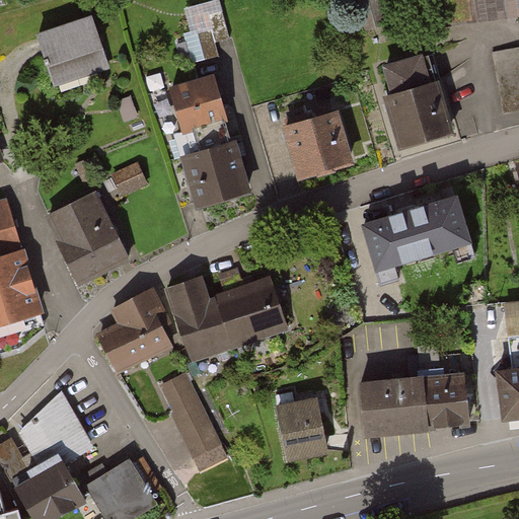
[(190,3),(195,59),(232,56),(227,0),(190,3)]
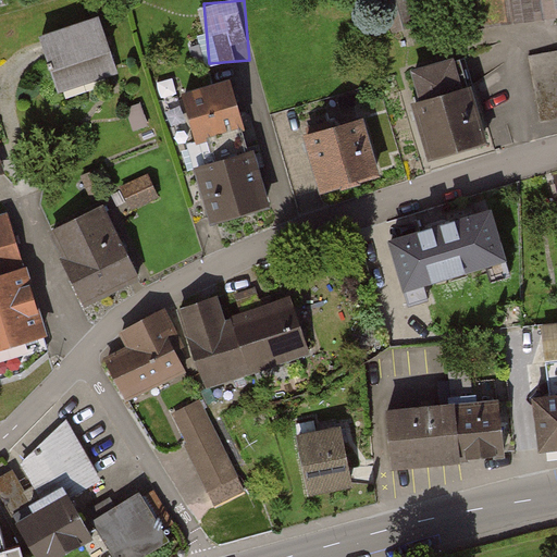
[(380,0),(388,34),(412,27),(405,0),(380,0)]
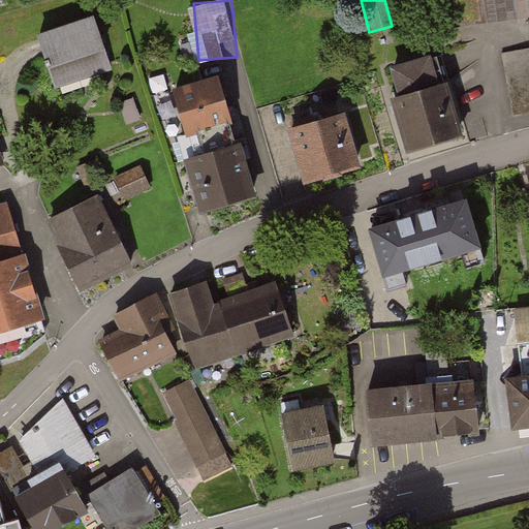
[(528,0),(448,0),(453,27),(528,16),(528,0)]
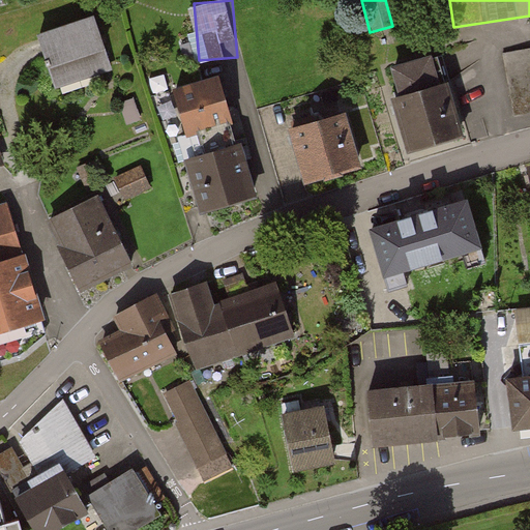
[(102,53),(93,17),(32,36),(45,70),(102,53)]
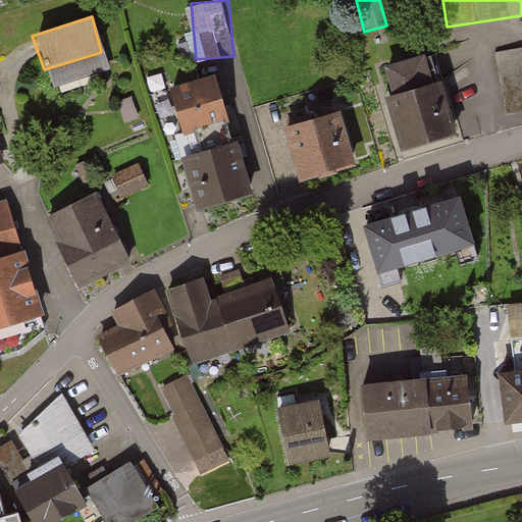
[(521,51),(494,57),(505,109),(521,105),(521,51)]
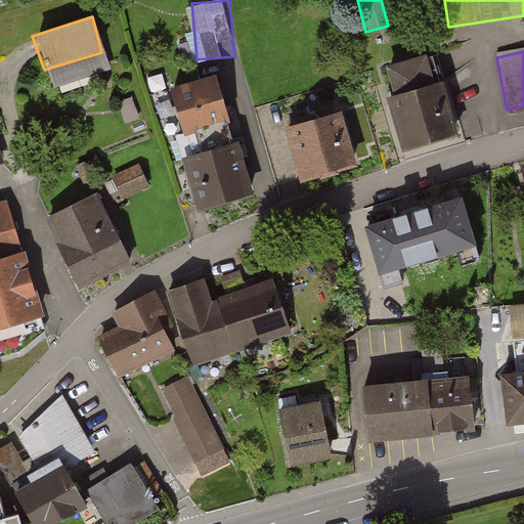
[(101,52),(44,70),(50,91),(107,74),(101,52)]
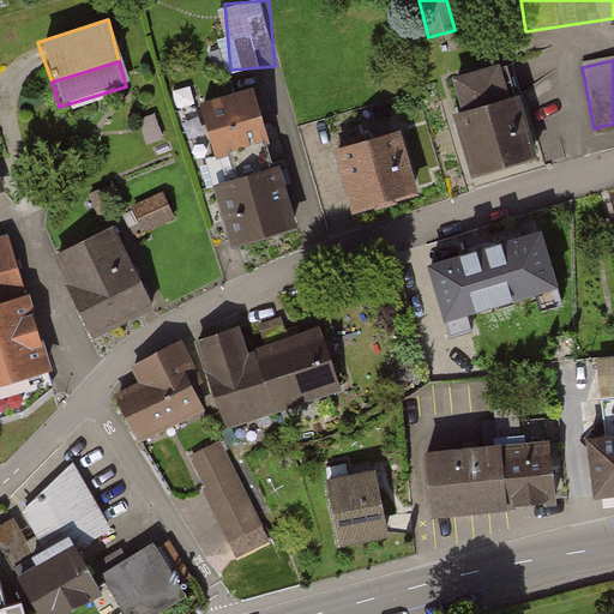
[(459,113),(504,98),(494,67),(450,82),(459,113)]
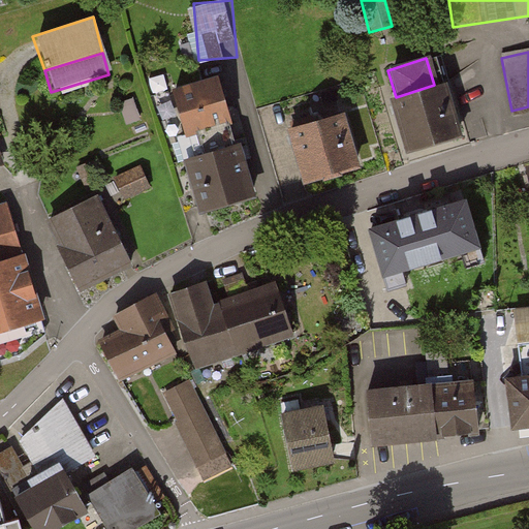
[(146,78),(151,96),(166,91),(162,73),(146,78)]
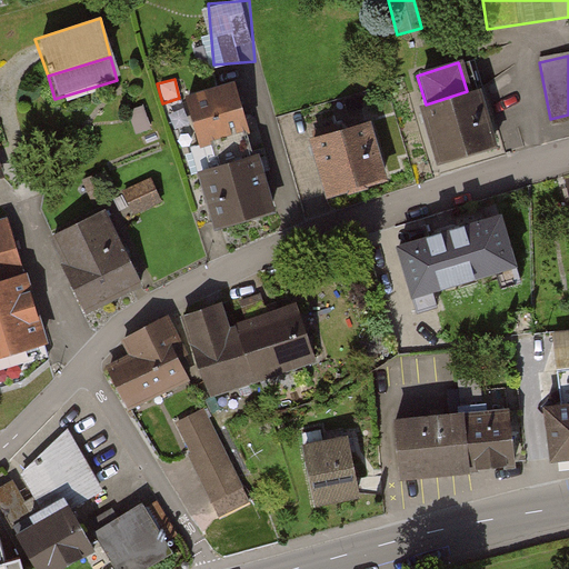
[(249,133),(237,87),(187,100),(198,146),(249,133)]
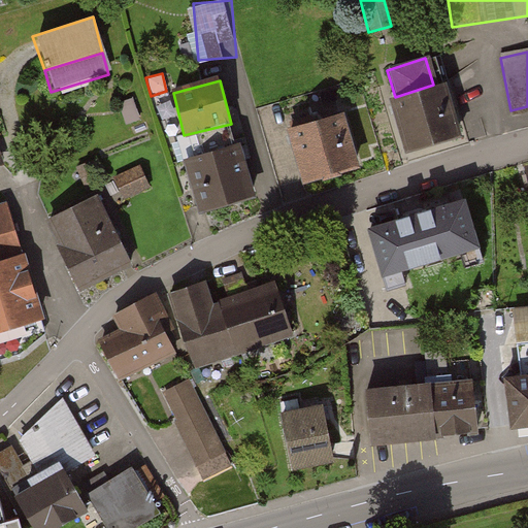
[(389,99),(407,153),(452,138),(433,85),(395,97),(389,99)]
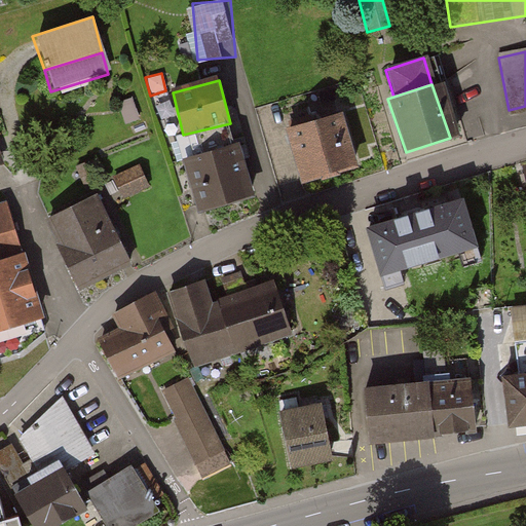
[(132,99),(117,104),(125,123),(139,118),(132,99)]
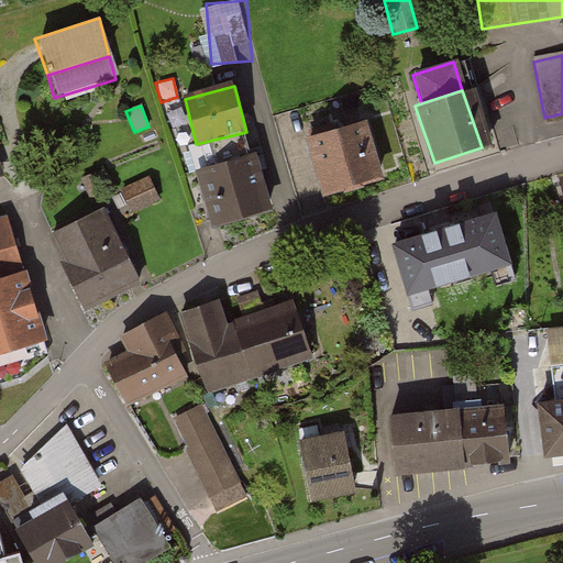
[(305,138),(323,198),(375,184),(357,122),(305,138)]
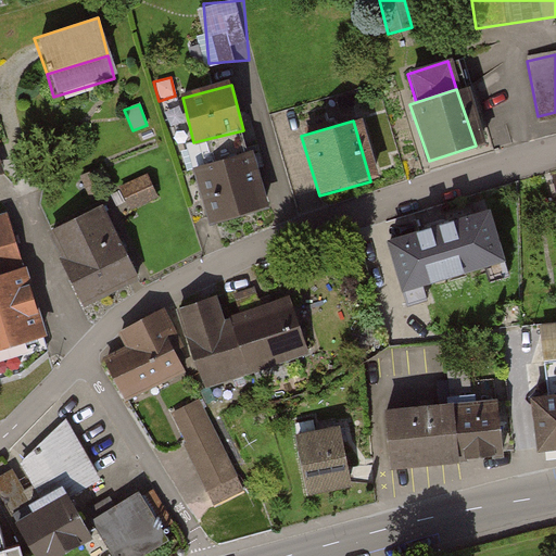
[(189,172),(204,225),(258,210),(243,156),(189,172)]
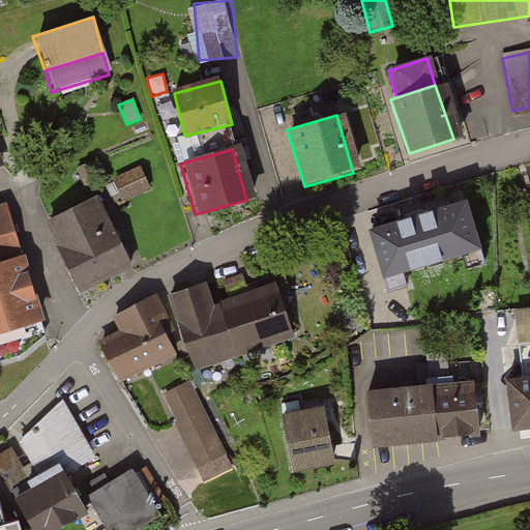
[(114,176),(121,202),(151,193),(143,167),(114,176)]
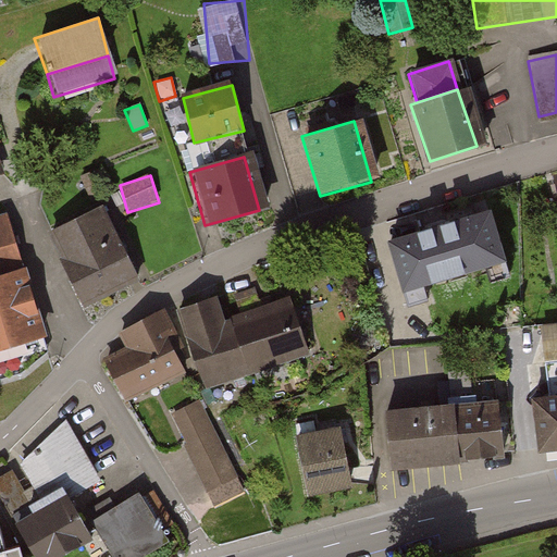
[(379,243),(399,307),(429,297),(423,281),(478,263),(483,282),(509,273),(489,208),(379,243)]
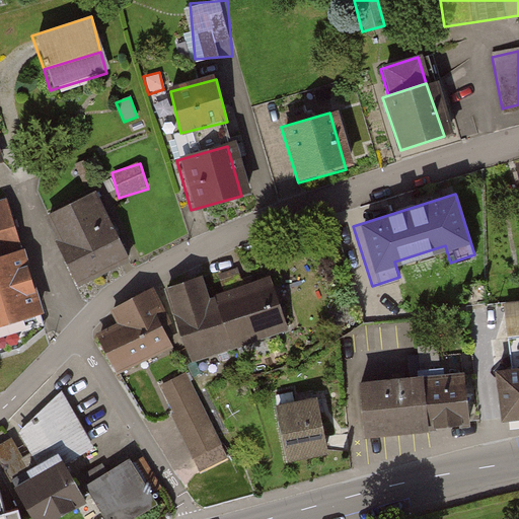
[(44,220),(78,290),(129,266),(93,196),(44,220)]
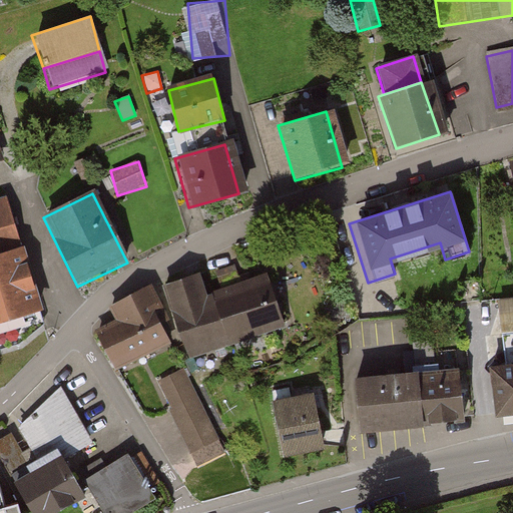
[(0,249),(18,245),(6,200),(0,201),(0,249)]
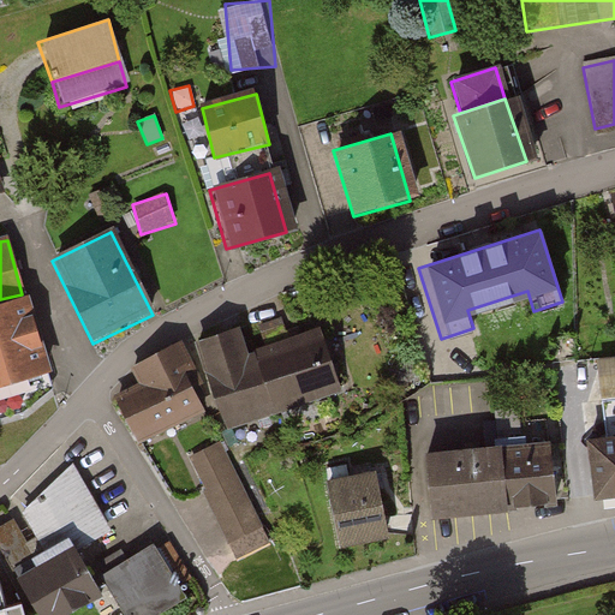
[(0,299),(0,381),(43,368),(22,294),(0,299)]
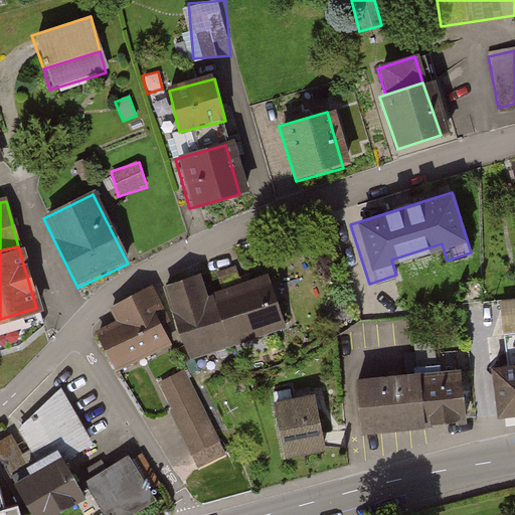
[(195,274),(160,286),(184,356),(283,323),(266,275),(202,296),(195,274)]
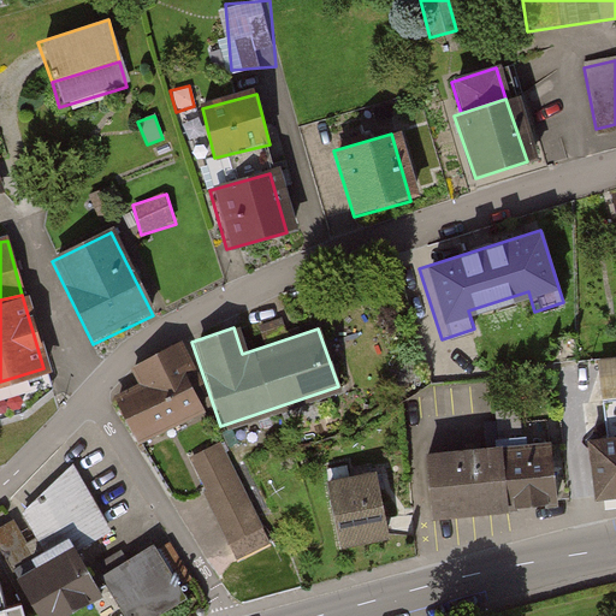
[(124,371),(132,390),(117,397),(138,443),(195,416),(179,385),(188,380),(172,348),(124,371)]
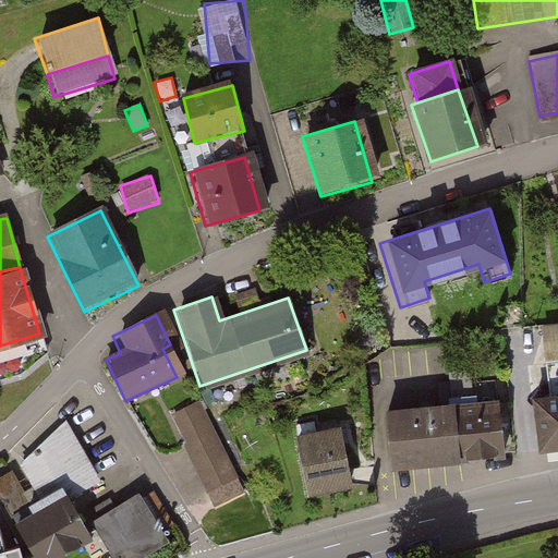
[(557,400),(529,404),(534,456),(557,452),(557,400)]
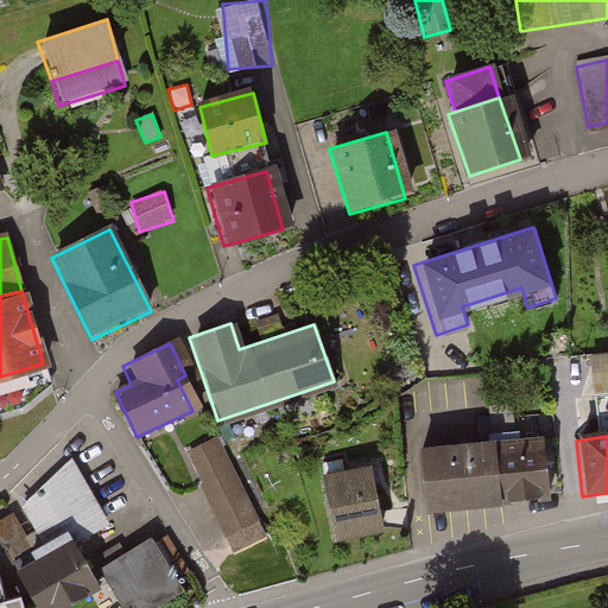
[(214,437),(185,451),(227,536),(255,521),(214,437)]
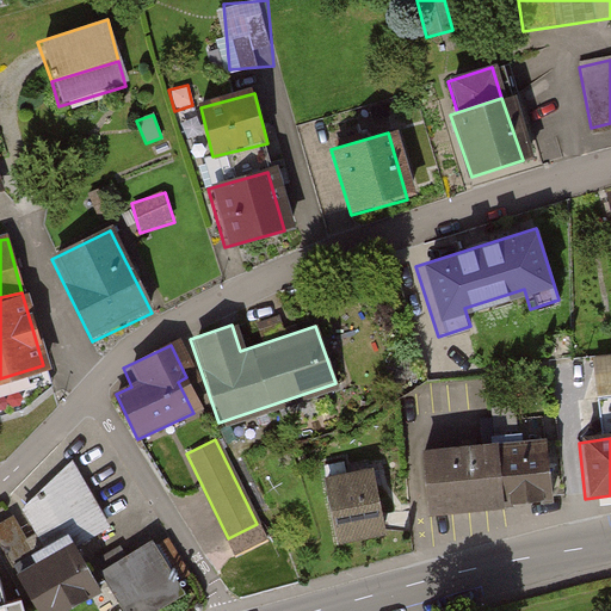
[(555,444),(424,457),(431,518),(562,504),(555,444)]
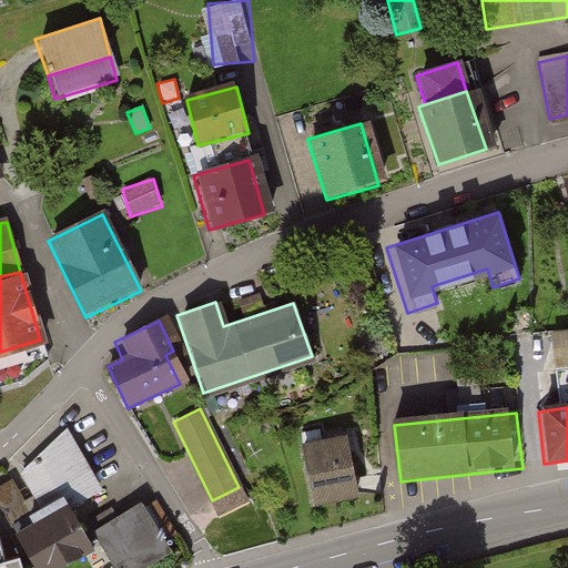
[(23,477),(47,516),(64,505),(71,516),(105,496),(70,436),(23,477)]
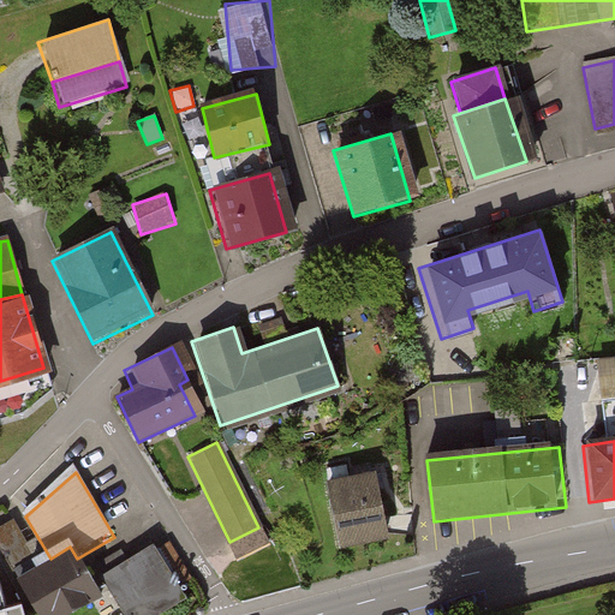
[(377,473),(324,484),(336,550),(389,539),(377,473)]
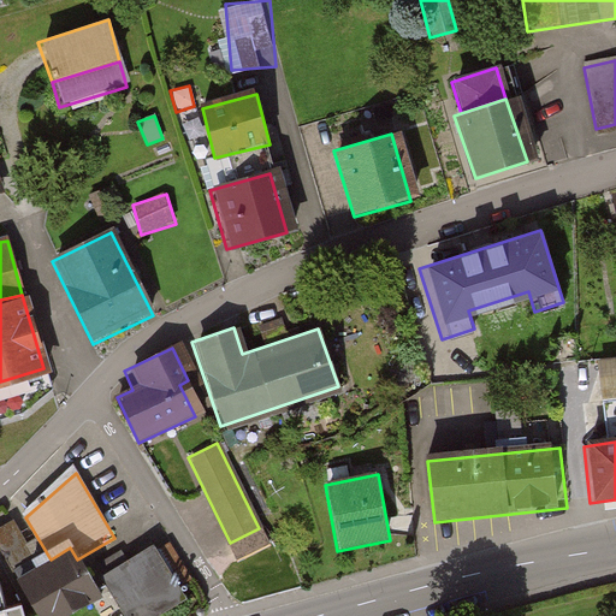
[(17,528),(0,537),(0,550),(18,579),(37,567),(17,528)]
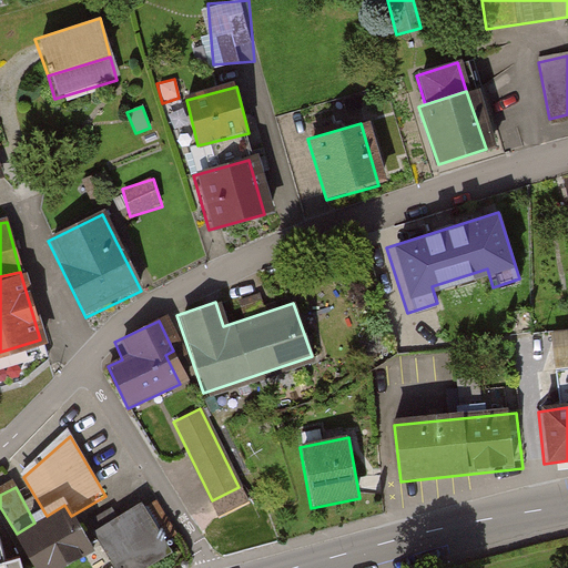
[(239,487),(212,500),(223,521),(250,507),(239,487)]
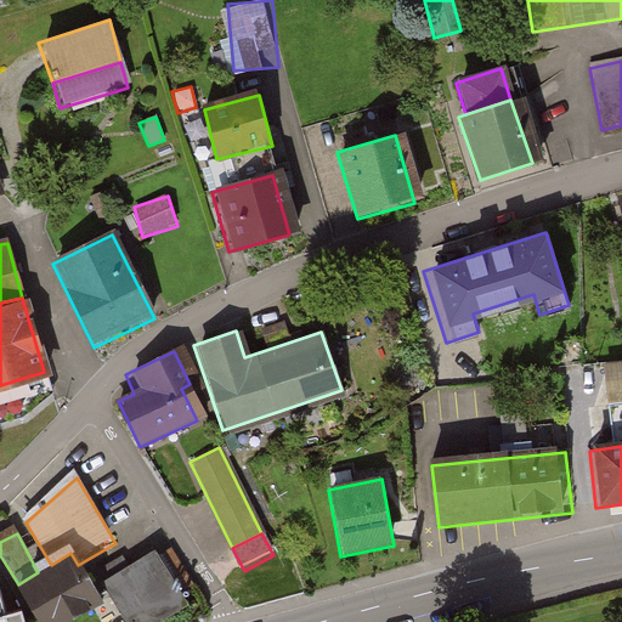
[(156,552),(105,580),(128,621),(168,621),(190,610),(156,552)]
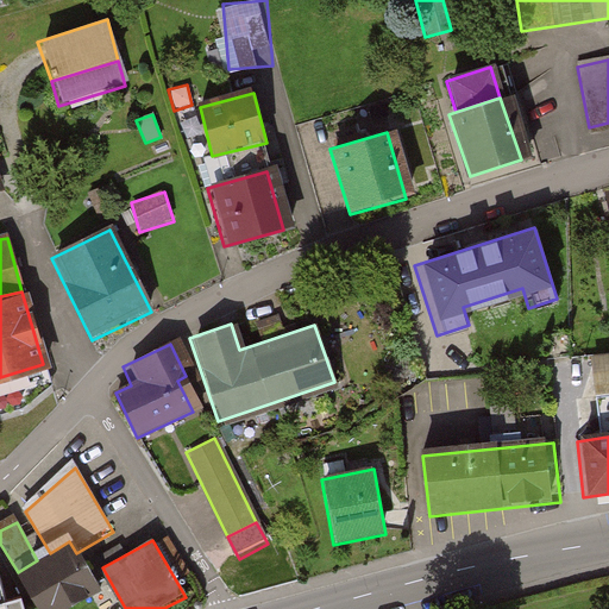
[(18,572),(10,577),(29,608),(82,608),(102,597),(76,553),(69,541),(50,553),(37,560),(18,572)]
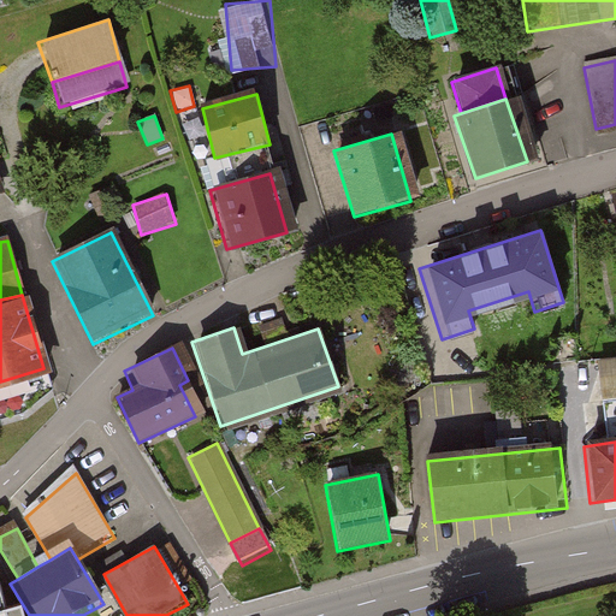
[(0,615),(23,615),(22,611),(10,615),(0,578),(0,615)]
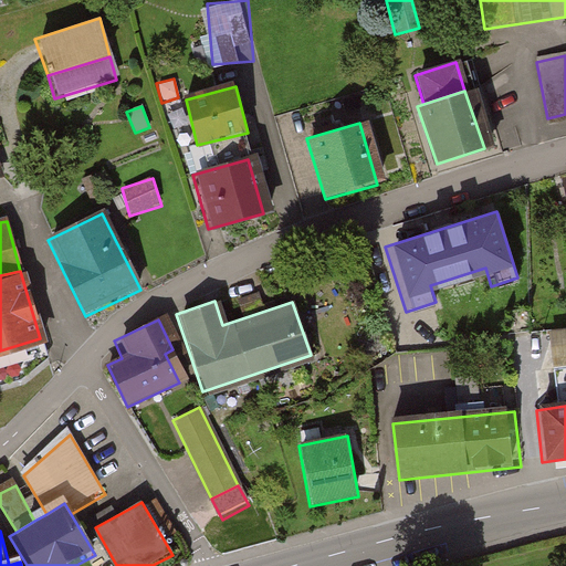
All buildings are outlined.
